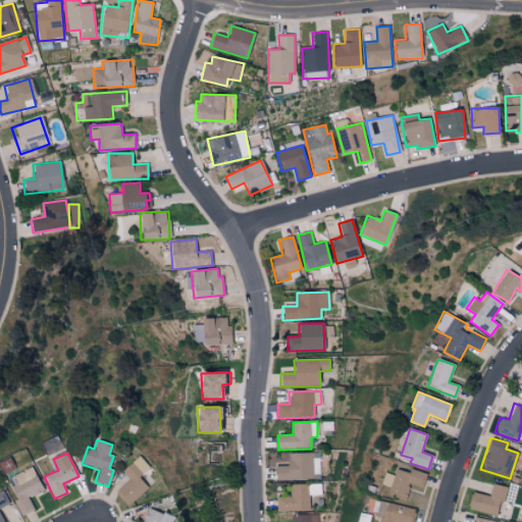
[(275,466),(275,479),(319,478),(319,454),(289,455),(289,466),(275,466)]
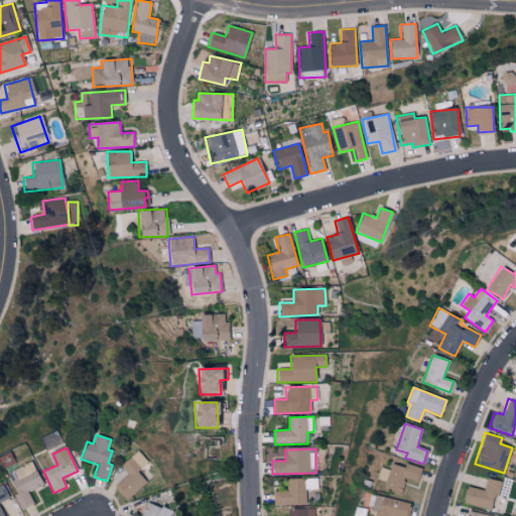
[(146,484),(137,471),(147,464),(139,452),(120,465),(128,476),(115,485),(125,499),(146,484)]
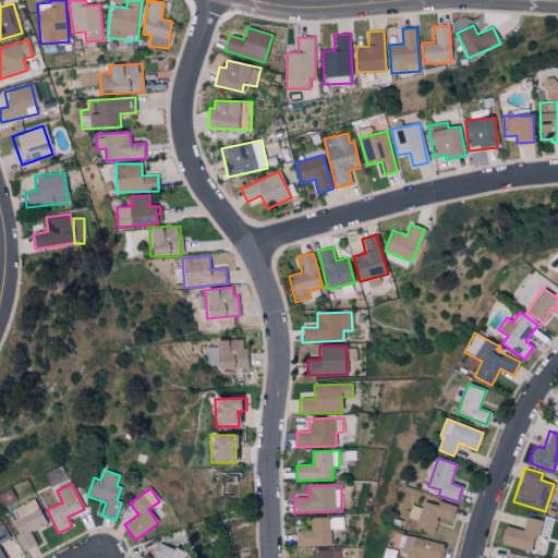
[(8,510),(22,550),(36,546),(31,531),(46,526),(36,500),(8,510)]
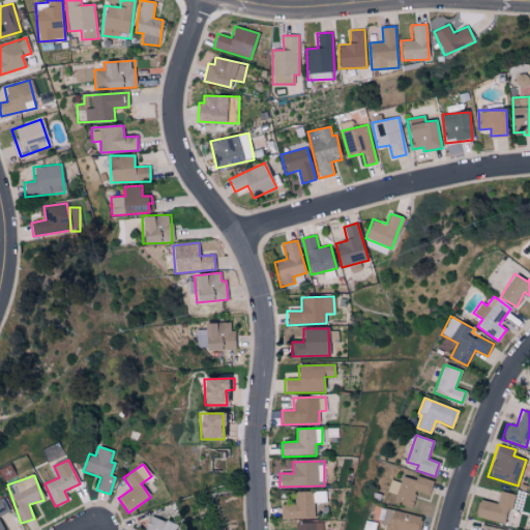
[(415,494),(428,498),(433,480),(415,475),(414,479),(401,476),(393,502),(411,507),(415,494)]
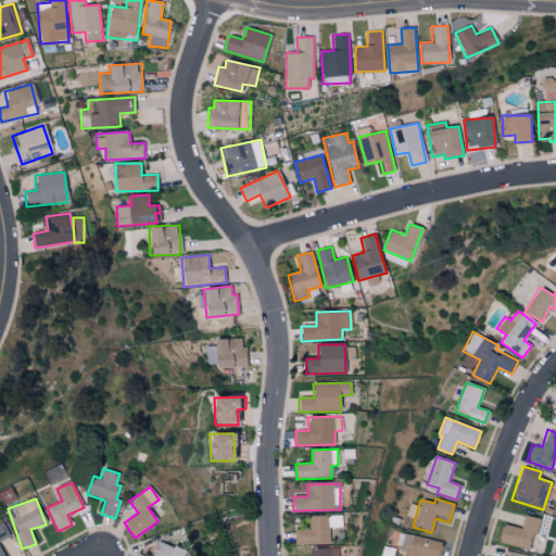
[(329,515),(311,516),(311,529),(294,530),(295,544),(330,543),(329,515)]
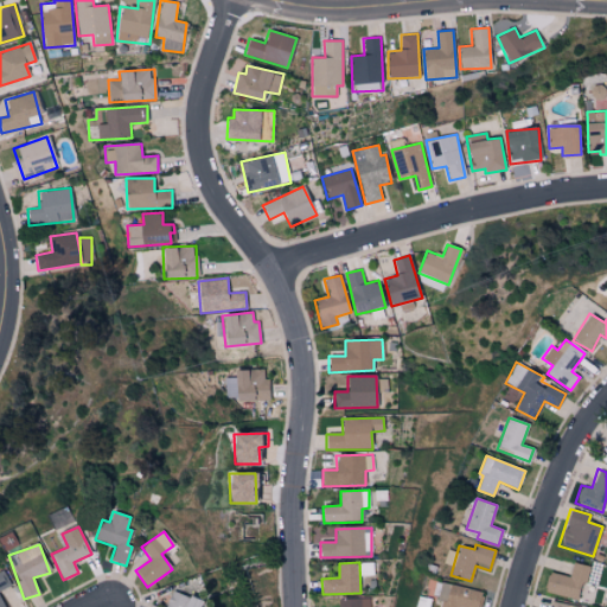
[(589,566),(573,563),(569,576),(549,573),(544,593),(576,599),(580,583),(586,585),(589,566)]
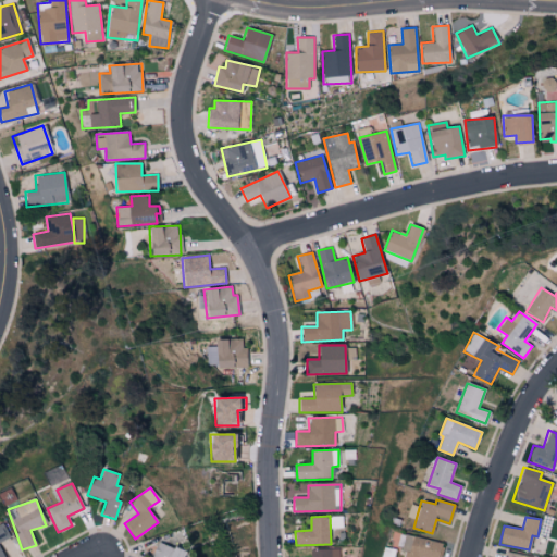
[(0,523),(0,556),(4,556),(0,547),(0,542),(10,537),(3,523),(0,523)]
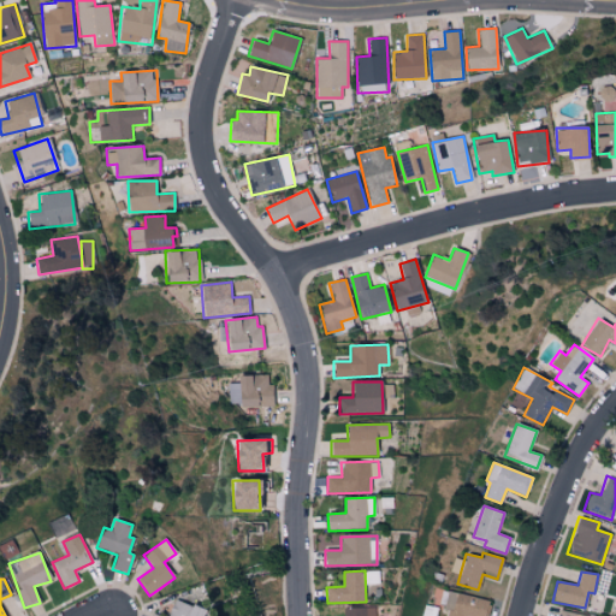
[(484,615),(489,602),(443,588),(438,606),(448,610),(445,615),(484,615)]
